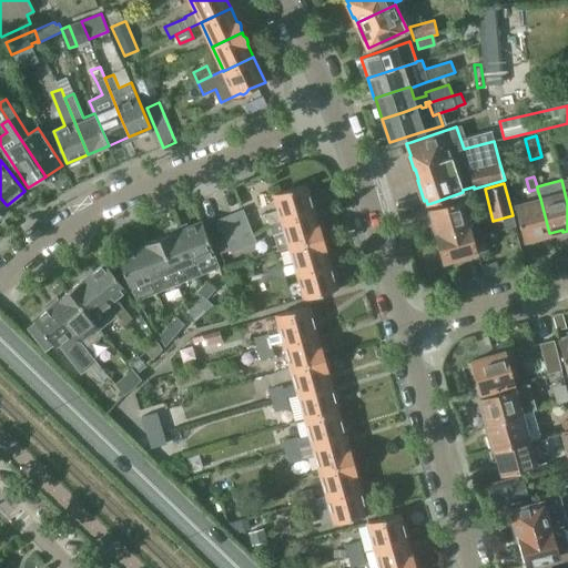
[(274,194),(279,209),(265,213),(269,224),(293,217),(314,211),(306,184),(274,194)]
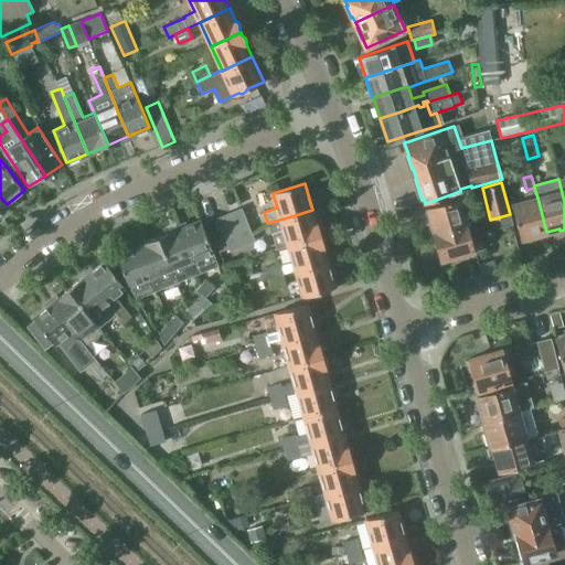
[(433,233),(467,223),(460,198),(428,208),(432,222),(429,222),(433,233)]
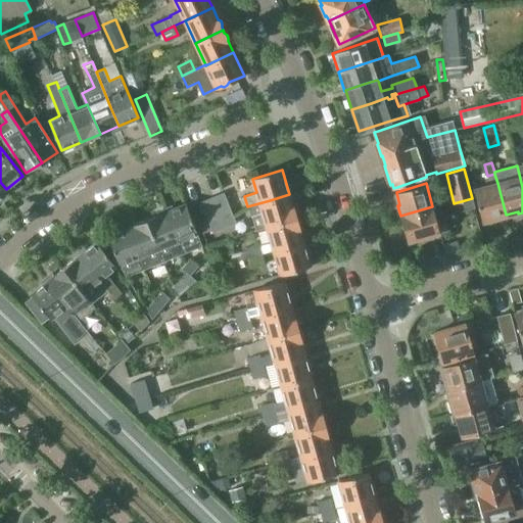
[(497,183),(474,189),(482,221),(485,221),(486,223),(495,220),(495,218),(506,215),(497,183)]
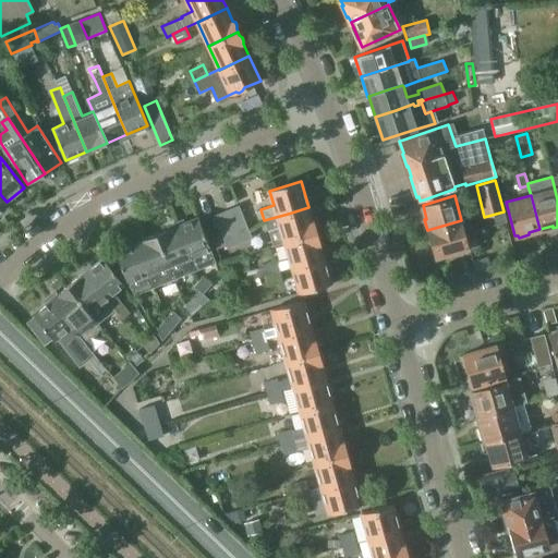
[(215,215),(228,249),(252,238),(239,205),(215,215)]
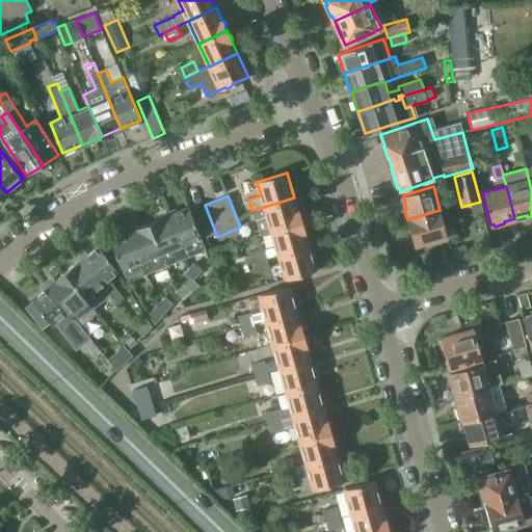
[(274,204),(251,210),(255,220),(256,219),(261,235),(271,232),(271,231),(301,221),(300,220),(302,217),(300,211),(297,210),(294,197),(274,204)]
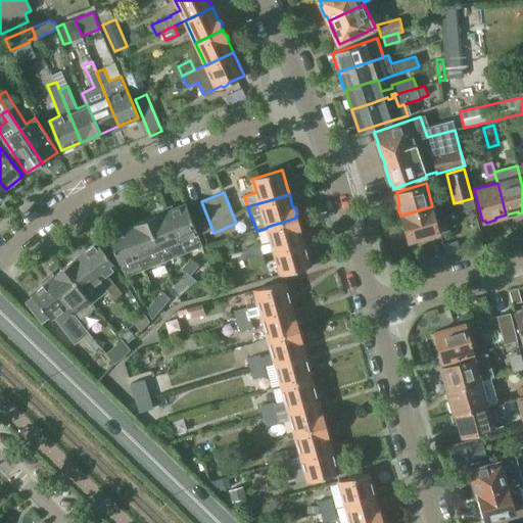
[(474,207),(472,198),(454,203),(457,211),(474,207)]
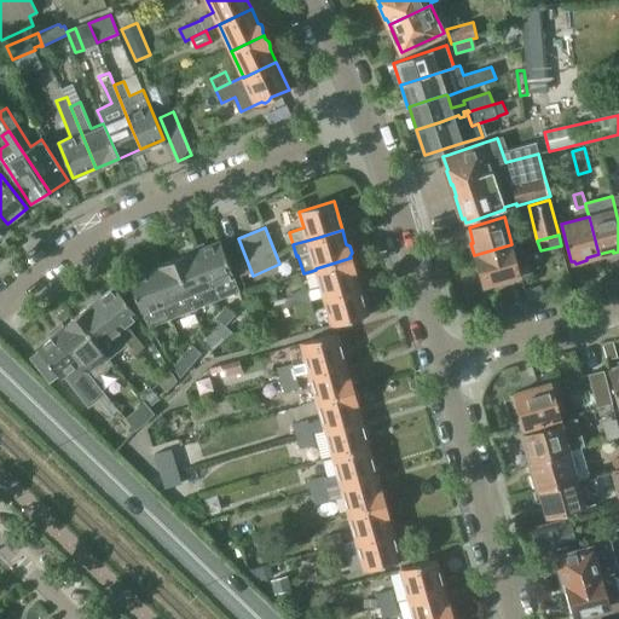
[(0,244),(0,252),(3,255),(11,248),(5,241),(0,244)]
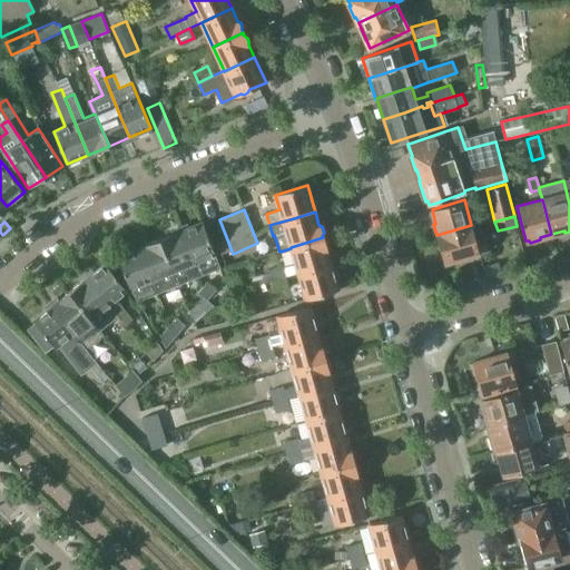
[(199,276),(220,268),(203,222),(180,231),(199,276)]
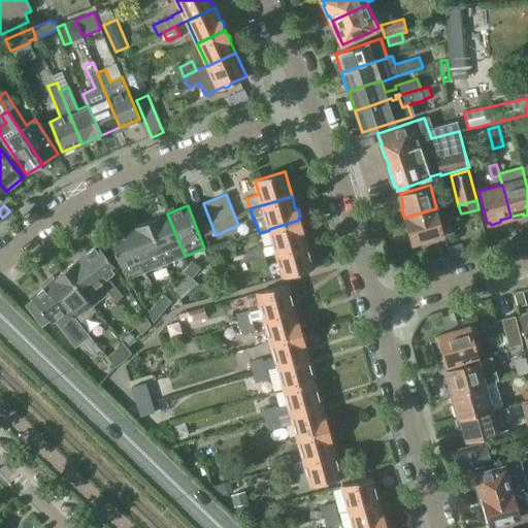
[(440,223),(436,208),(404,218),(411,243),(454,231),(451,221),(440,223)]
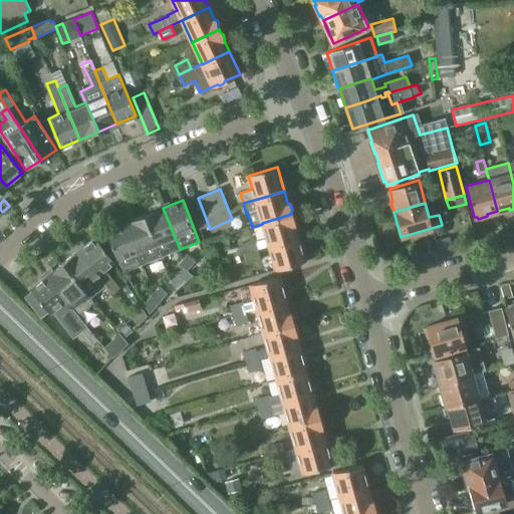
[(145,216),(161,257),(180,249),(163,208),(145,216)]
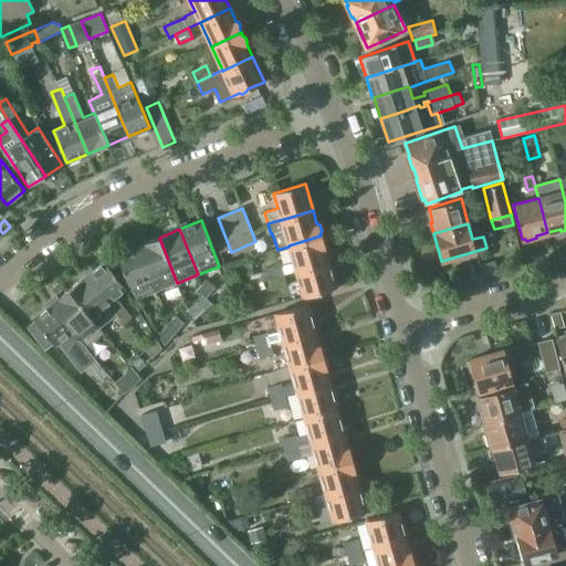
[(296,271),(306,268),(328,261),(324,248),(326,245),(324,239),(321,238),(321,236),(289,245),(289,247),(294,262),(296,271)]
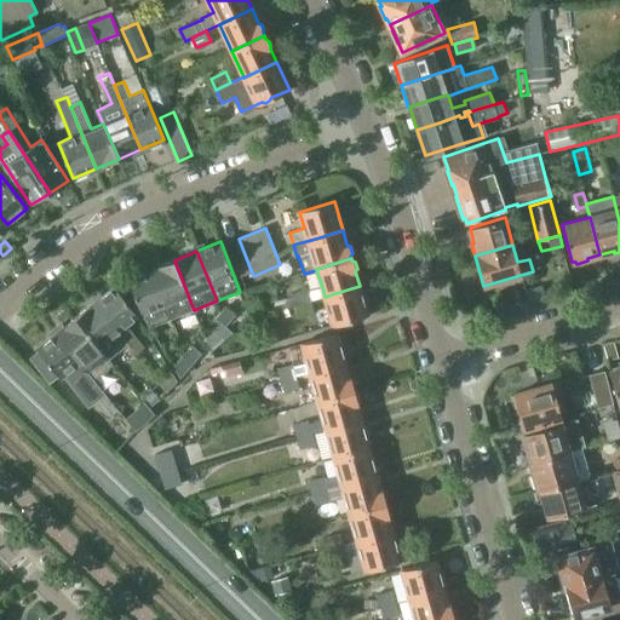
[(172,319),(194,310),(174,260),(151,269),(172,319)]
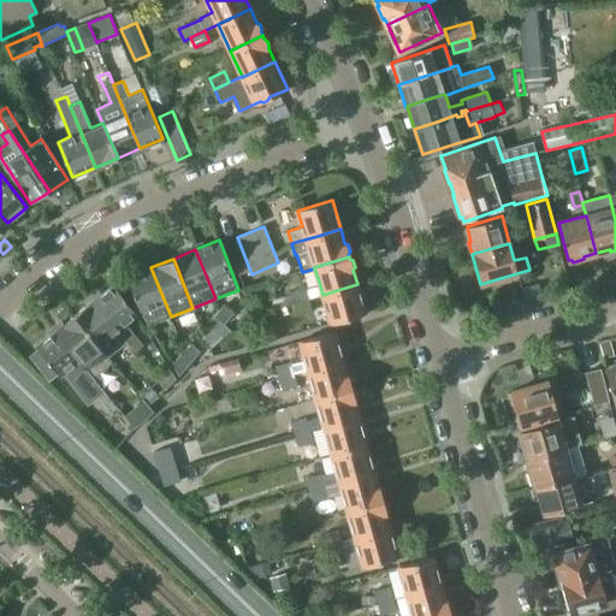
[(128,277),(141,312),(149,325),(171,317),(150,267),(128,277)]
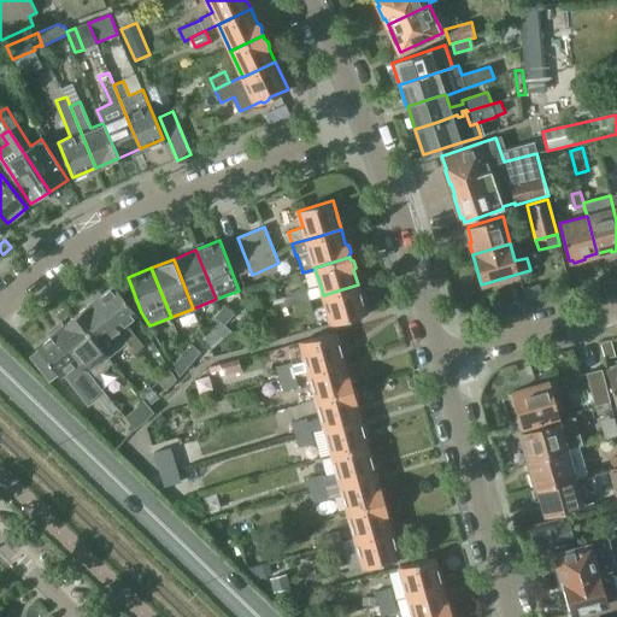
[(252,304),(268,299),(263,283),(246,289),(252,304)]
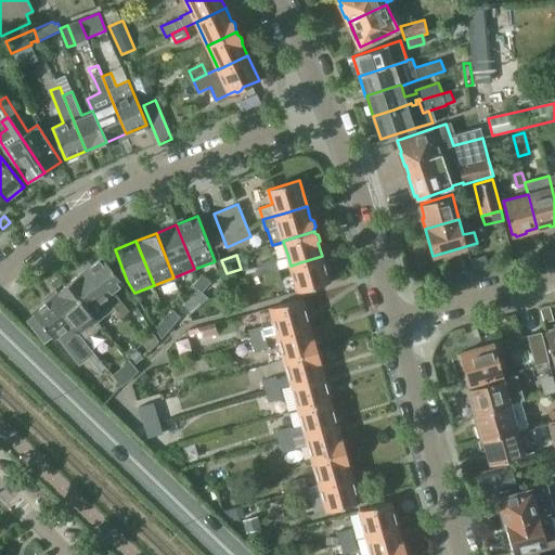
[(470,259),(474,272),(489,268),(486,255),(470,259)]
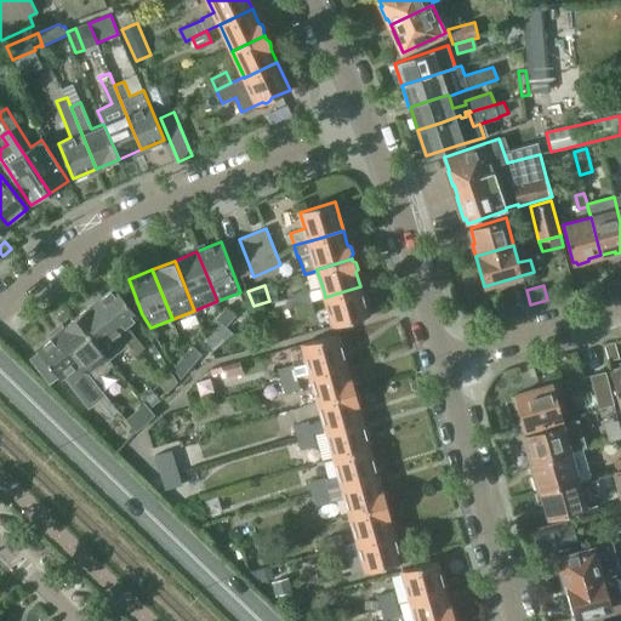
[(144,348),(127,325),(138,317),(115,286),(95,302),(129,345),(129,346),(136,355),(144,348)]
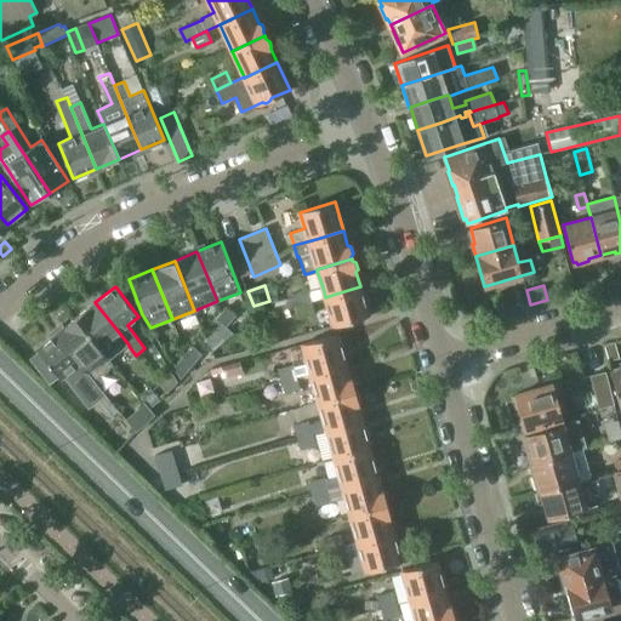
[(334,326),(369,315),(360,286),(336,294),(325,297),(334,326)]
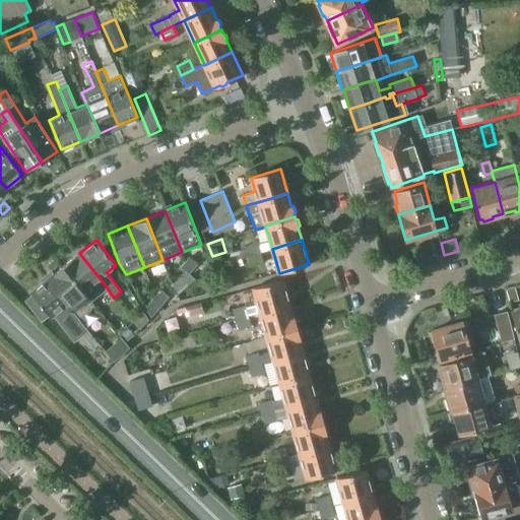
[(233,261),(247,256),(261,252),(258,244),(258,242),(244,246),(245,248),(231,253),(233,261)]
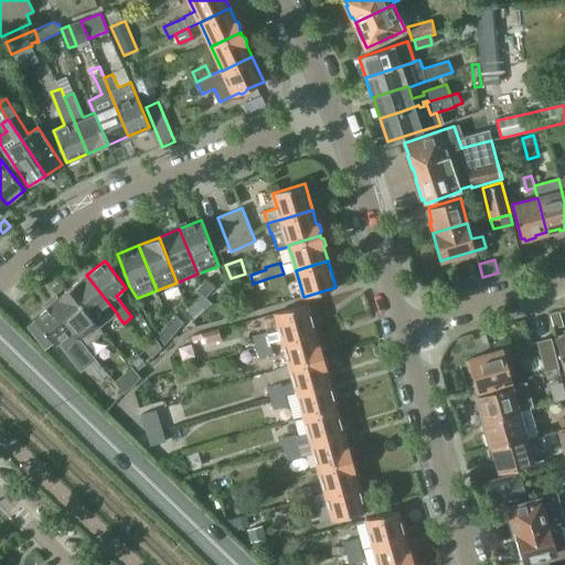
[(287,285),(284,274),(268,278),(273,290),(287,285)]
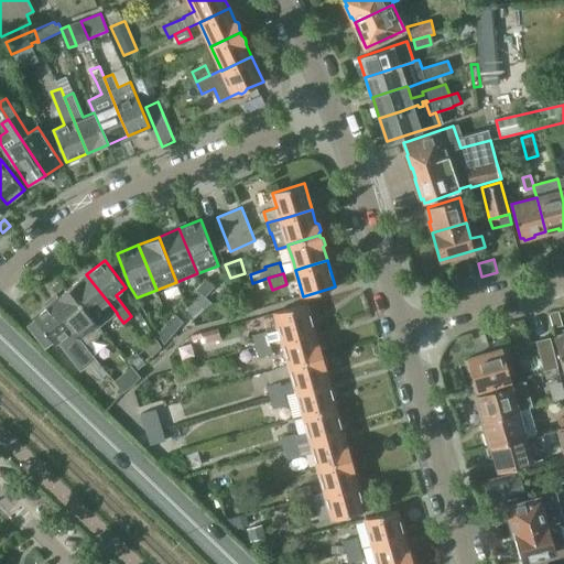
[(68,289),(99,327),(116,314),(117,314),(117,313),(86,274),(68,289)]
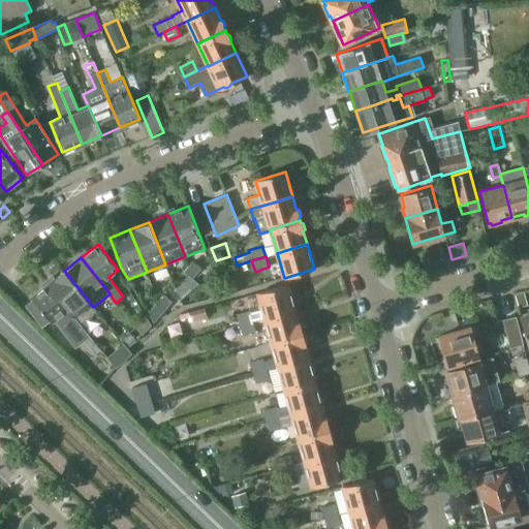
[(192,261),(185,270),(193,277),(200,268),(192,261)]
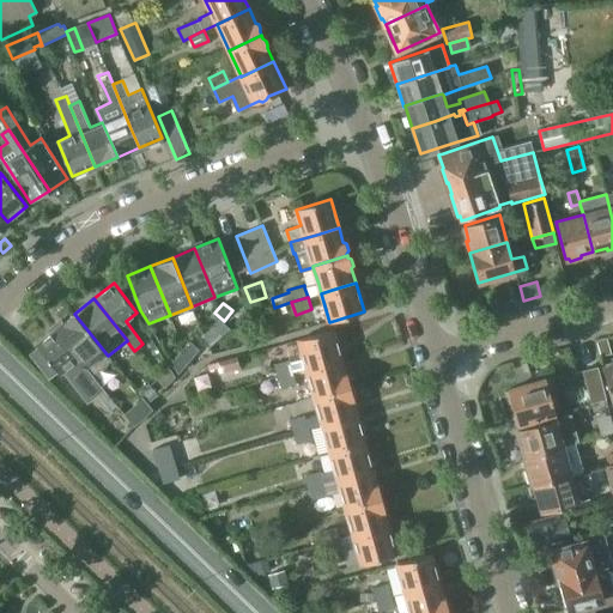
[(56,328),(97,380),(98,378),(109,363),(113,360),(108,356),(74,314),(56,328)]
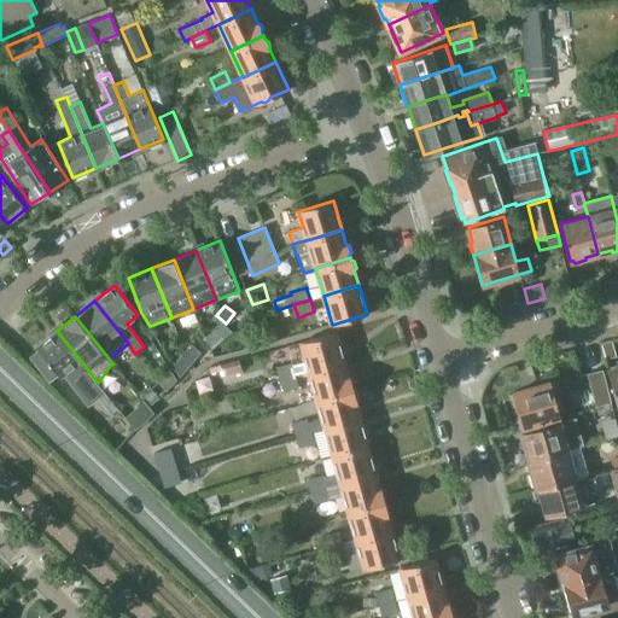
[(98,383),(57,331),(36,347),(60,377),(73,368),(100,404),(109,397),(98,383)]
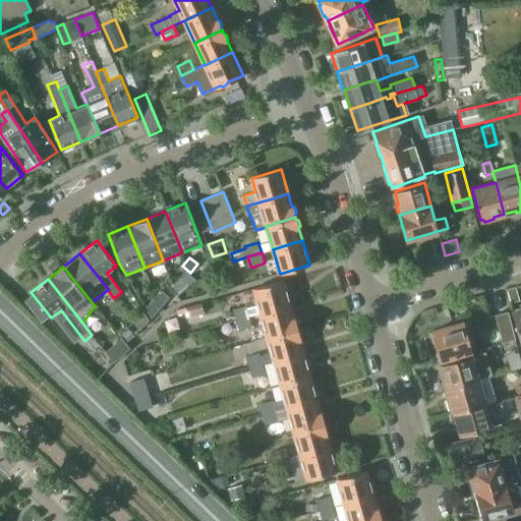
[(254,293),(261,313),(290,305),(283,281),(253,289),(254,293)]
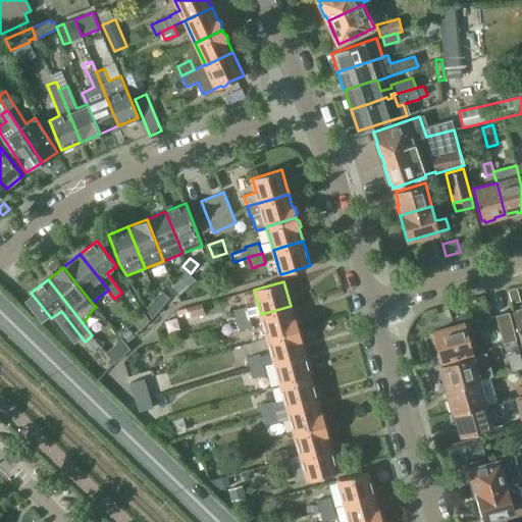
[(185,290),(177,282),(173,285),(179,295),(185,290)]
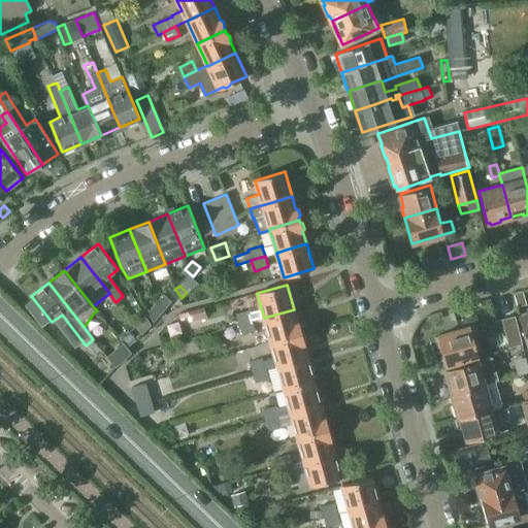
[(156,302),(164,309),(172,300),(163,293),(156,302)]
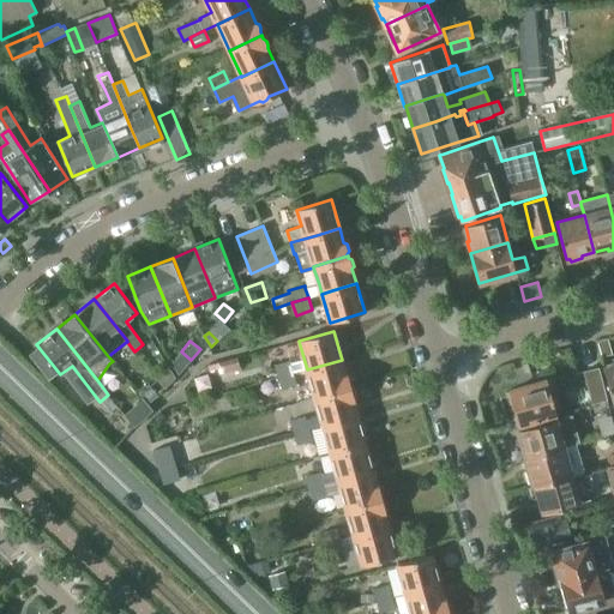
[(181,351),(172,362),(179,374),(191,360),(181,351)]
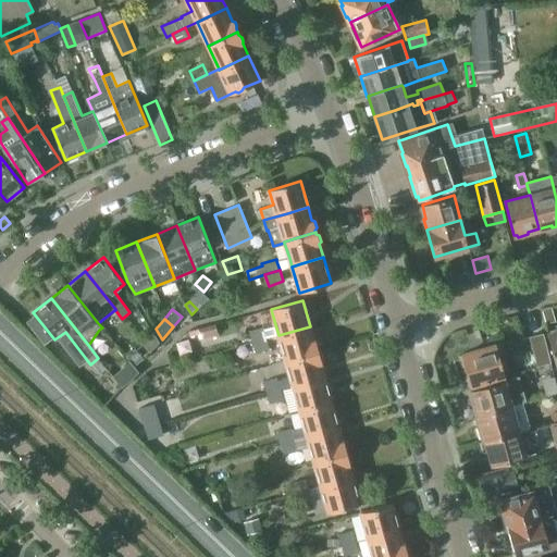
[(214,323),(198,329),(201,339),(219,334),(214,323)]
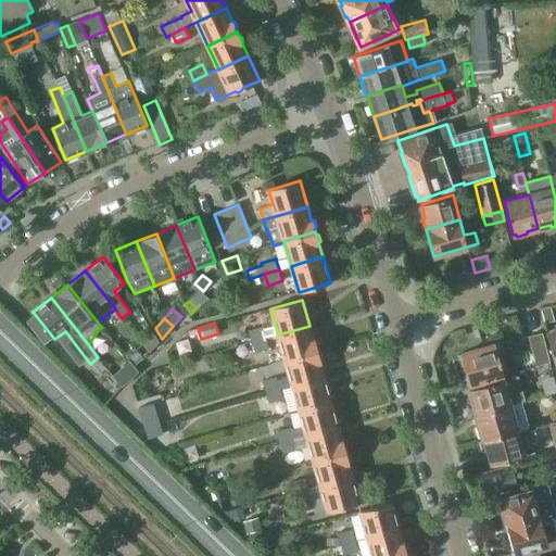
[(313,339),(310,326),(278,335),(286,359),(317,351),(316,349),(317,346),(316,340),(313,339)]
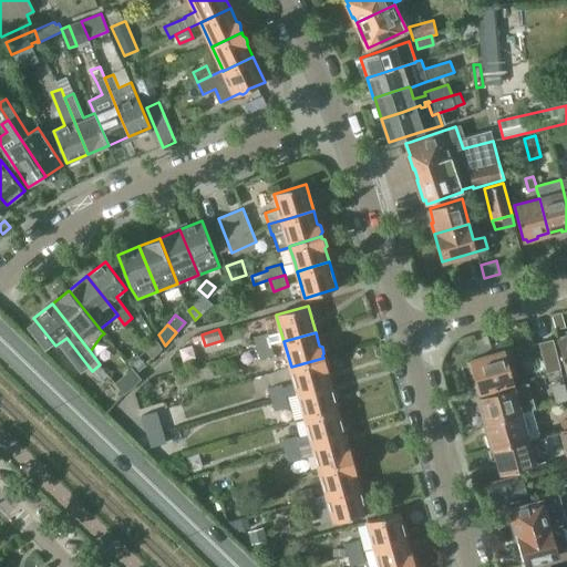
[(255,338),(255,340),(238,346),(239,352),(257,347),(257,349),(271,344),(269,333),(255,338)]
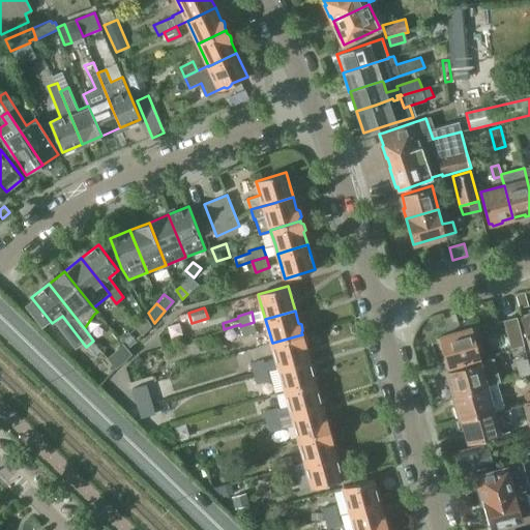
[(145,316),(133,323),(143,335),(151,325),(145,316)]
